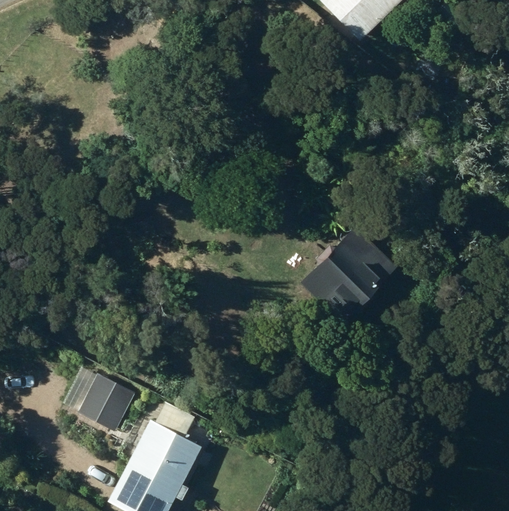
[(360,41),(401,0),(298,0),(320,22),(331,11),(360,41)]
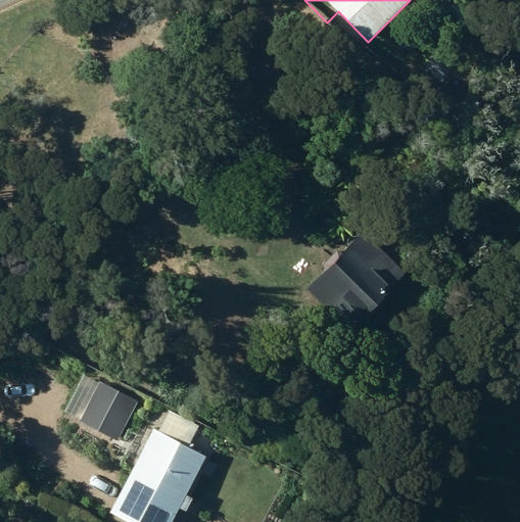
[(363,232),(308,288),(309,290),(304,294),(345,334),(405,272),(363,232)]
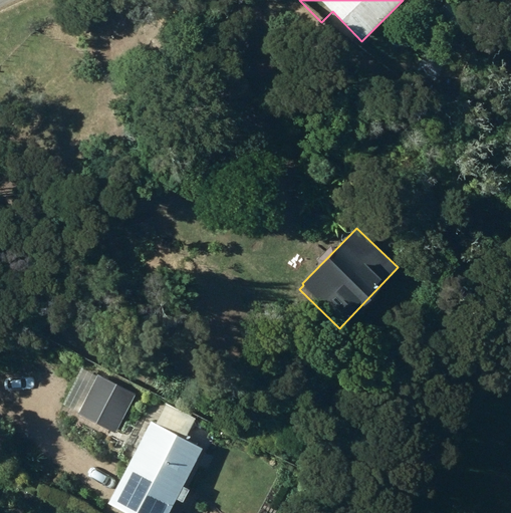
[(115,434),(137,393),(99,372),(78,414),(115,434)]
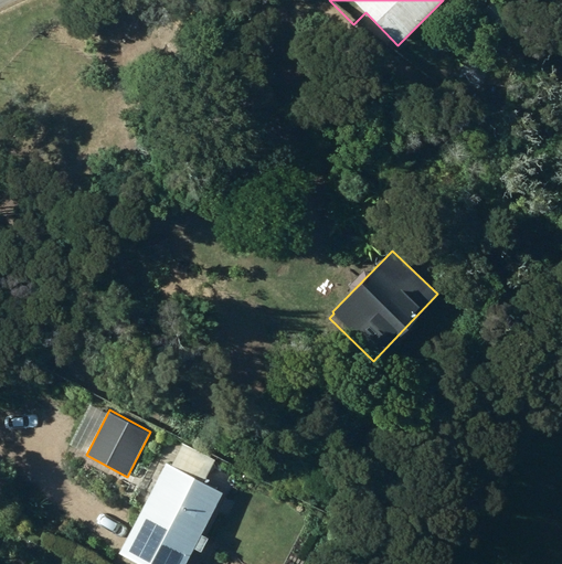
[(166,463),(116,554),(134,563),(183,563),(192,549),(199,553),(207,539),(200,535),(223,493),(166,463)]
